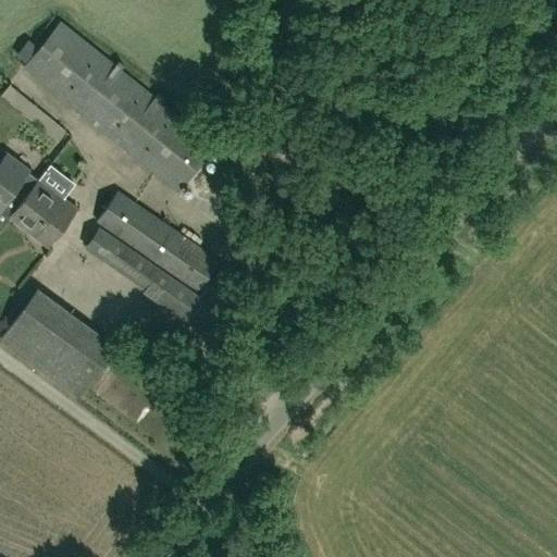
[(176,190),(213,146),(60,22),(24,67),(176,190)]
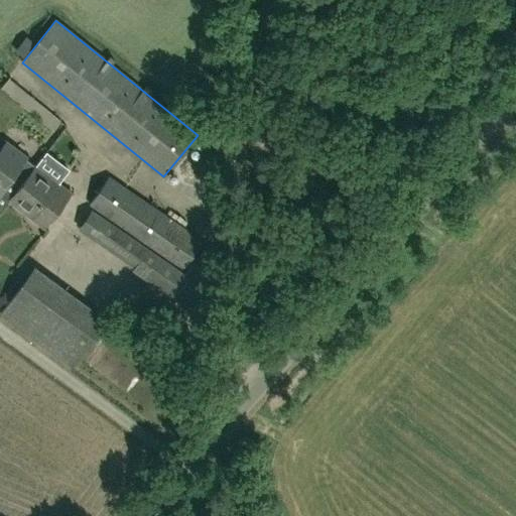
[(9,201),(34,167),(33,165),(25,159),(26,157),(7,141),(0,150),(0,212),(9,201)]
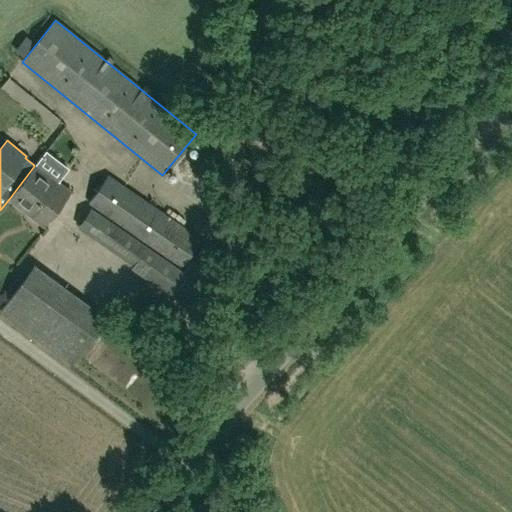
[(33,164),(34,166),(9,199),(43,225),(70,190),(56,180),(67,166),(46,150),(34,165),(33,164)]
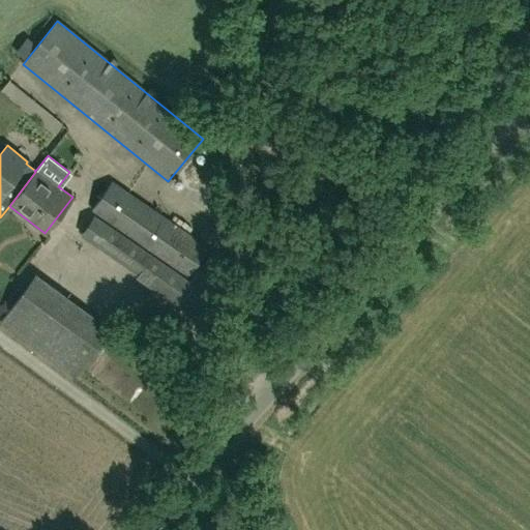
[(92,209),(187,274),(207,246),(111,181),(92,209)]
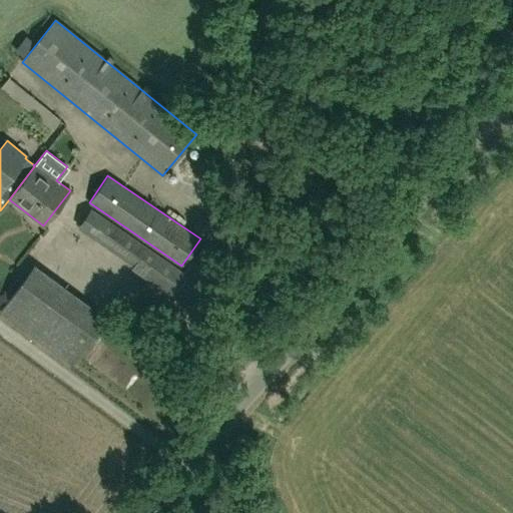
[(77,226),(134,265),(130,270),(193,314),(222,272),(194,252),(181,271),(90,207),(77,226)]
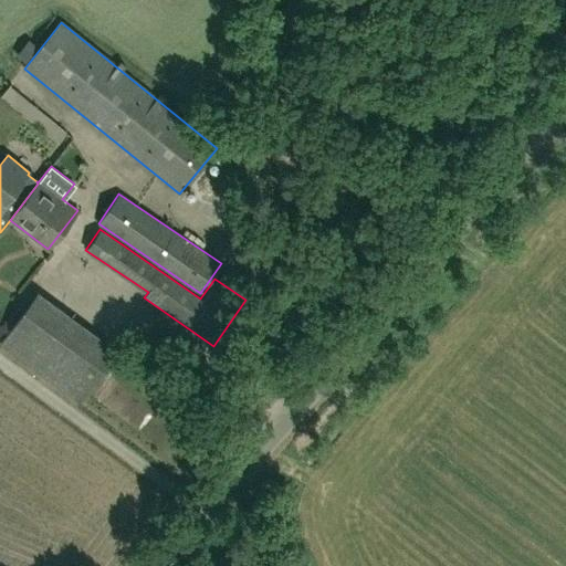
[(0,344),(80,404),(117,350),(37,292),(0,342),(0,344)]
